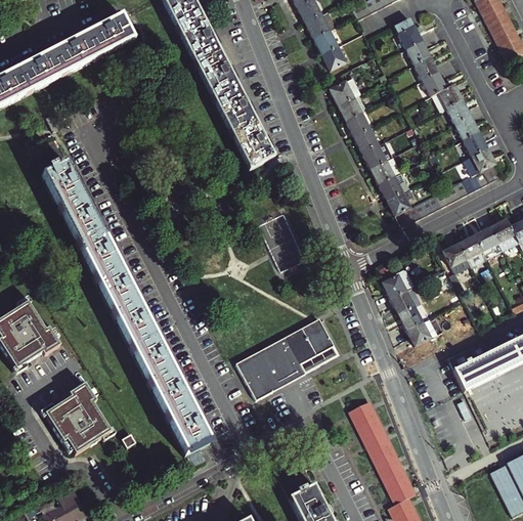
[(163,0),(250,166),(273,154),(267,142),(264,136),(269,133),(265,126),(264,127),(260,129),(250,107),(246,101),(251,98),(248,91),(243,94),(231,73),(228,67),(233,64),(229,57),(224,59),(214,40),(211,34),(216,31),(212,24),(207,27),(195,5),(192,0),(163,0)]
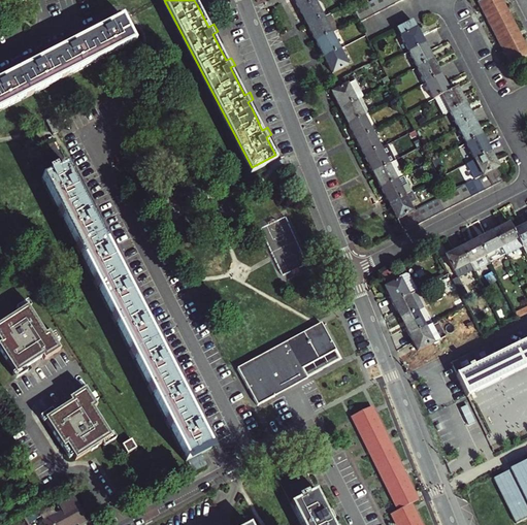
[(324,13),(318,0),(309,0),(300,5),(308,21),(324,13)]
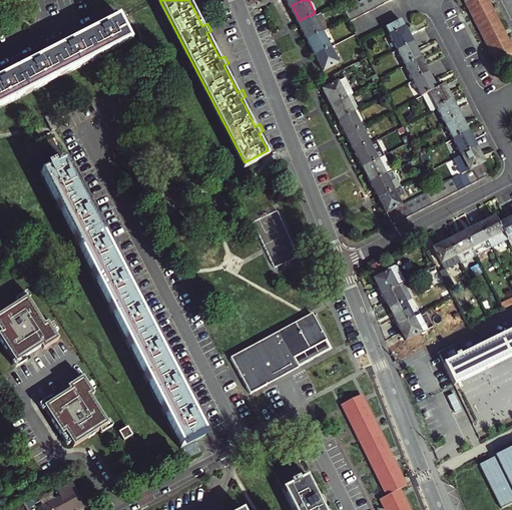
[(357,0),(352,2),(358,14),(364,11),(359,0),(357,0)]
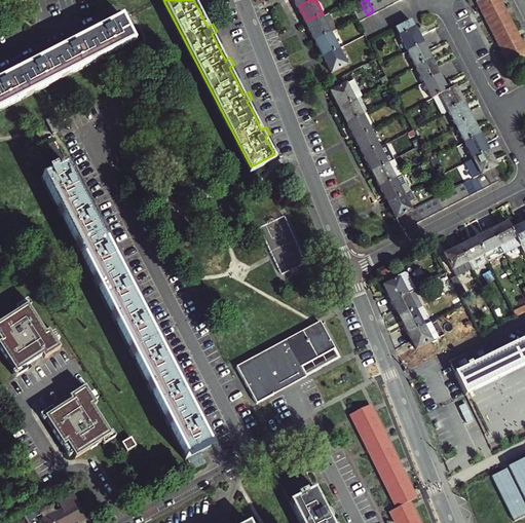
[(380,8),(375,0),(368,0),(373,11),(380,8)]
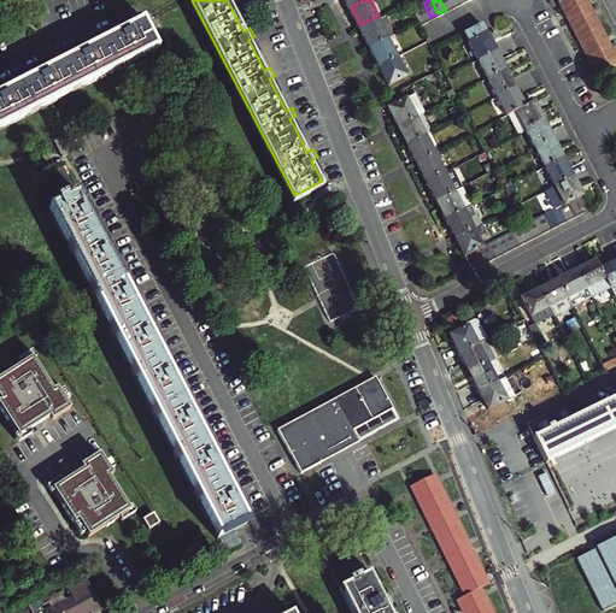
[(453,5),(451,0),(440,0),(446,10),(453,5)]
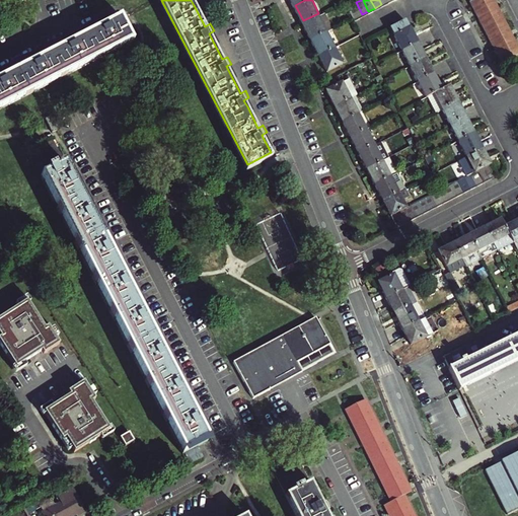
[(470,0),(477,14),(496,5),(493,0),(470,0)]
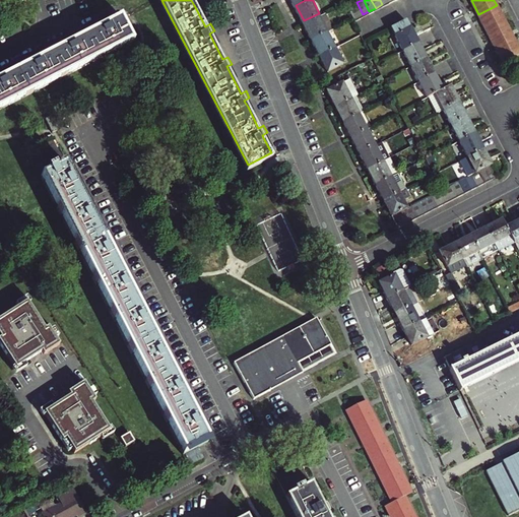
[(363,14),(357,2),(349,6),(355,18),(363,14)]
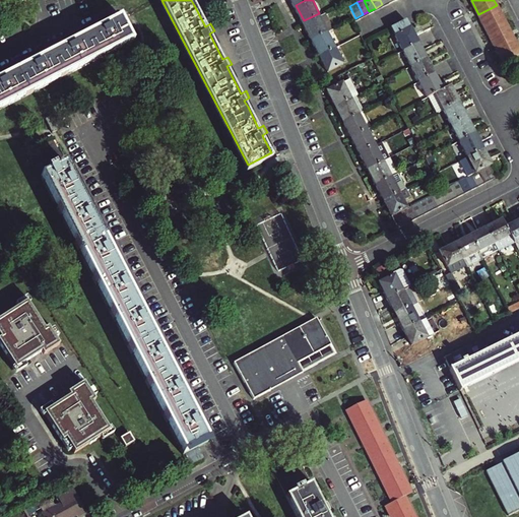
[(487,29),(505,20),(497,5),(478,14),(487,29)]
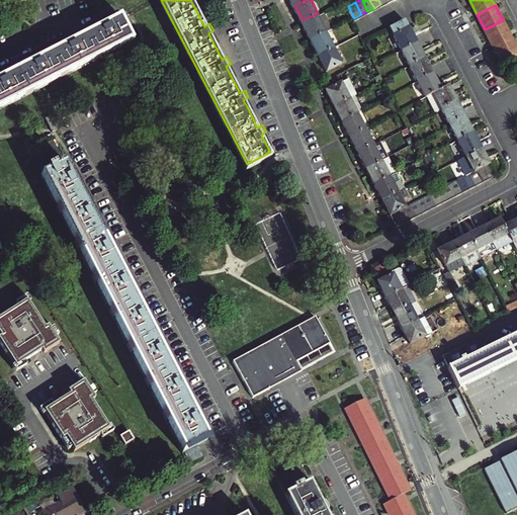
[(332,26),(324,10),(318,13),(326,29),(332,26)]
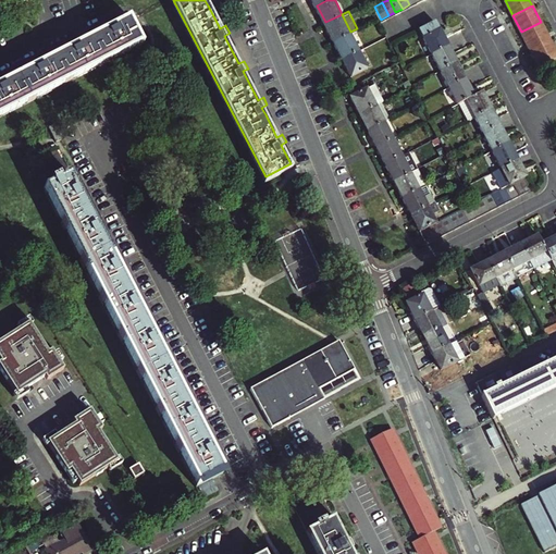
[(72,39),(64,42),(65,46),(36,61),(35,58),(27,62),(28,64),(0,79),(0,110),(140,39),(126,13),(110,23),(108,21),(100,24),(101,27),(73,41),(72,39)]
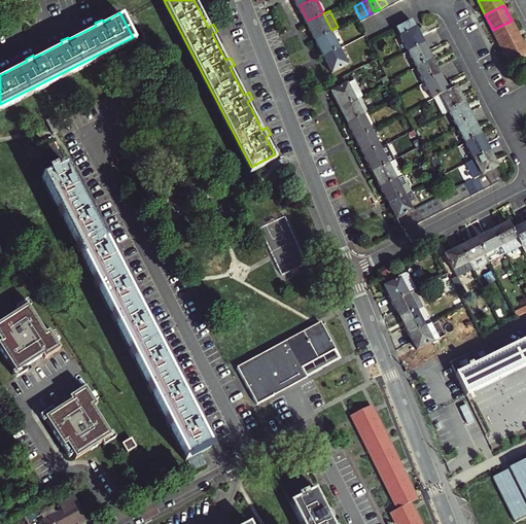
[(331,30),(323,13),(308,21),(317,38),(331,30)]
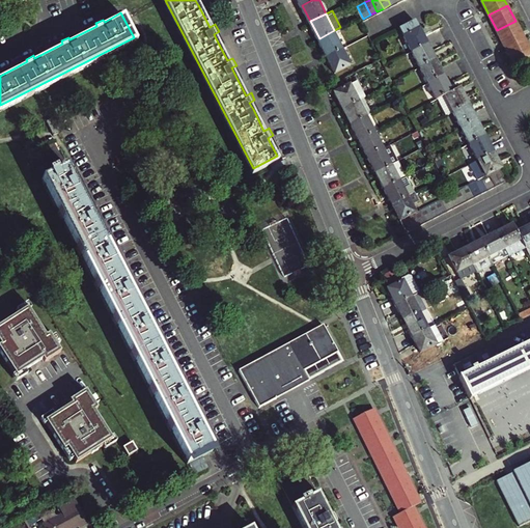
[(415,18),(398,26),(411,49),(427,40),(415,18)]
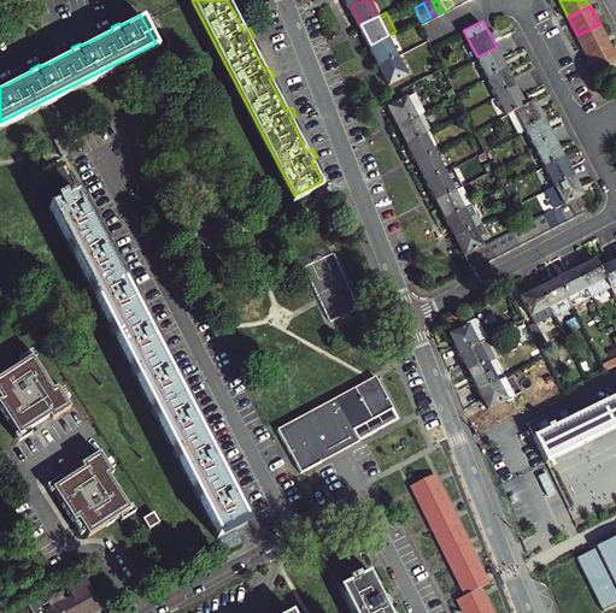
[(587,52),(608,41),(599,24),(578,35),(587,52)]
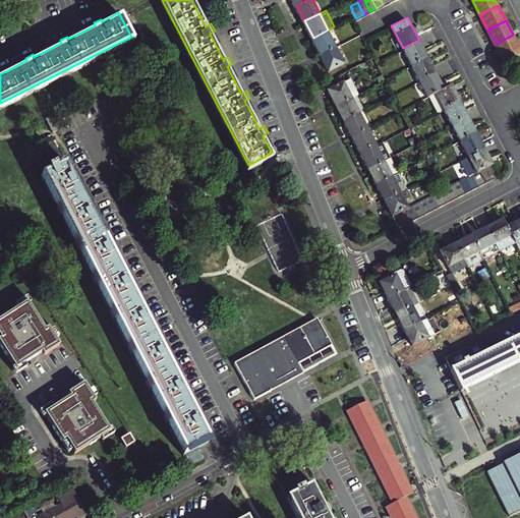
[(336,45),(328,30),(313,38),(321,53),(336,45)]
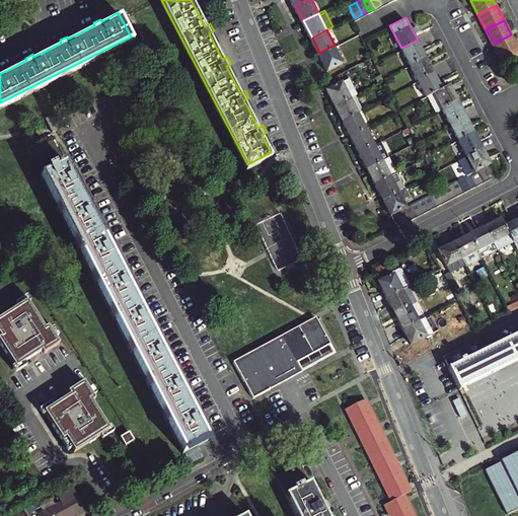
[(209,33),(212,40),(217,37),(214,30),(209,33)]
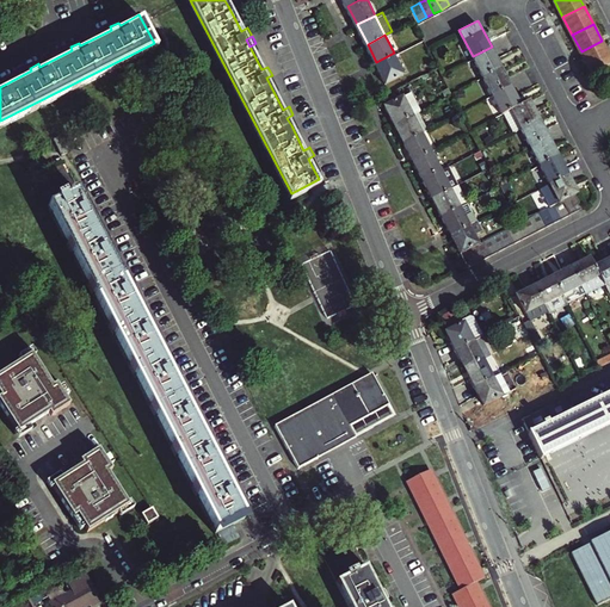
[(609,59),(609,56),(602,41),(581,51),(591,69),(609,59)]
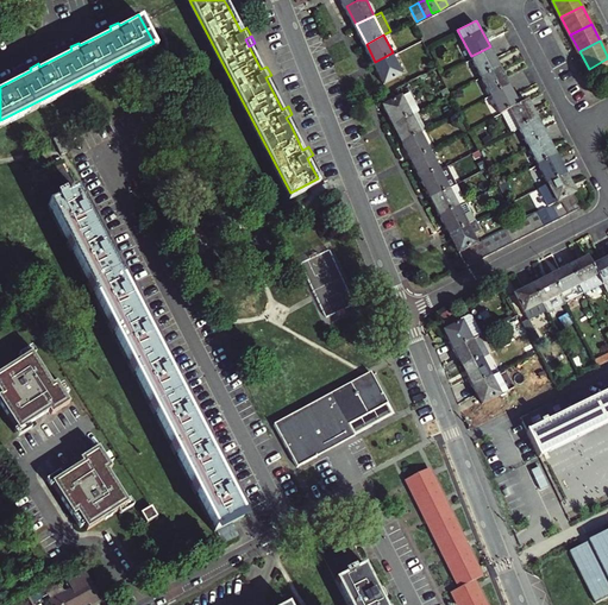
[(500,64),(490,46),(471,56),(481,75),(500,64)]
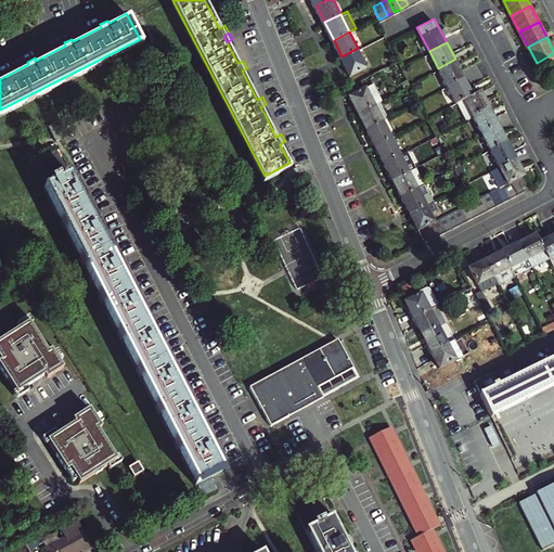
[(368,65),(358,48),(342,56),(351,73),(368,65)]
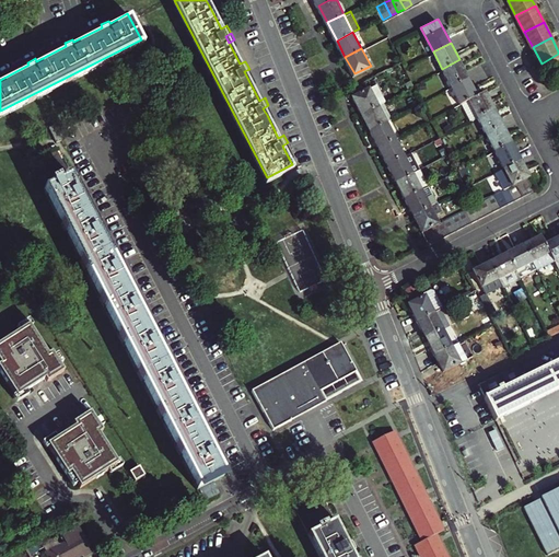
[(468,77),(459,59),(442,69),(451,85),(468,77)]
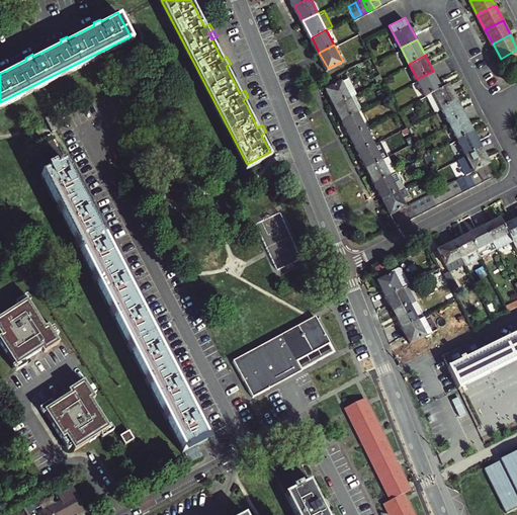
[(226,66),(229,72),(234,70),(231,64),(226,66)]
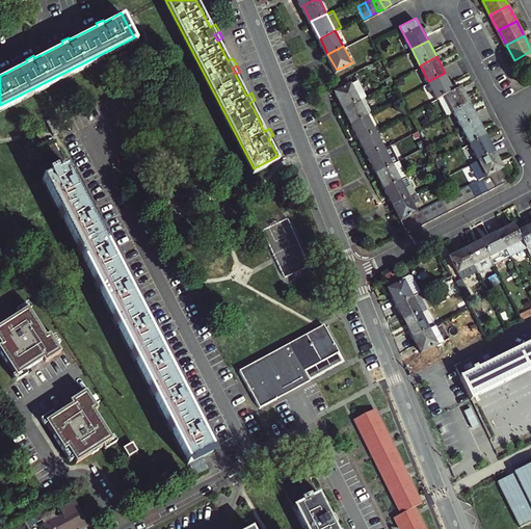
[(454,89),(445,73),(428,81),(437,98),(445,94),(454,89)]
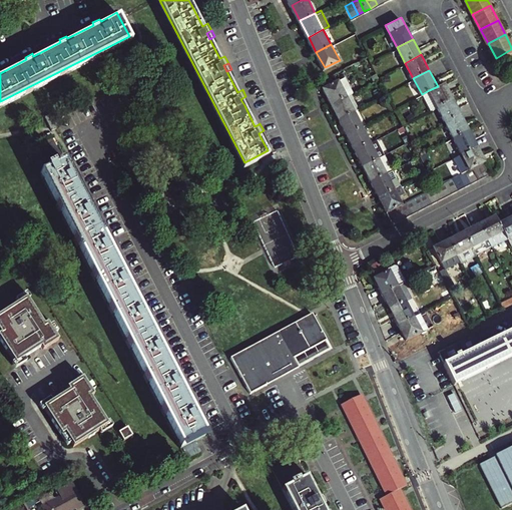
[(346,94),(353,90),(344,75),(323,86),(331,102),(346,94)]
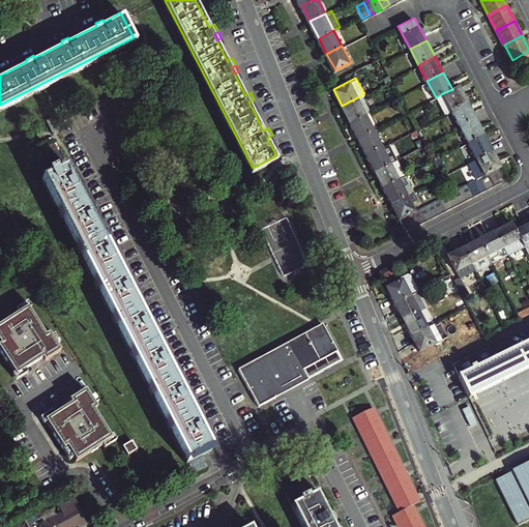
[(459,85),(452,89),(443,93),(451,109),(467,100),(459,85)]
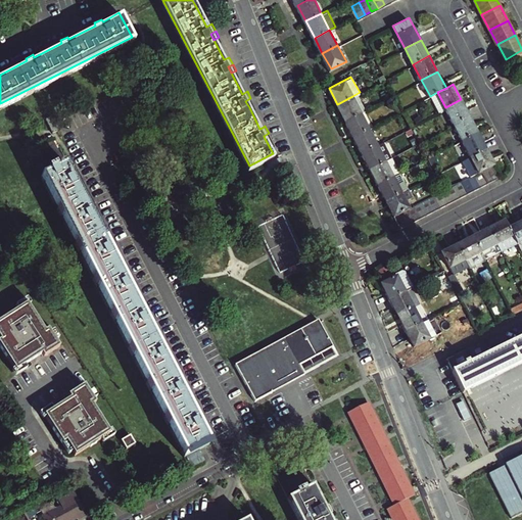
[(360,111),(352,96),(337,104),(345,120),(360,111)]
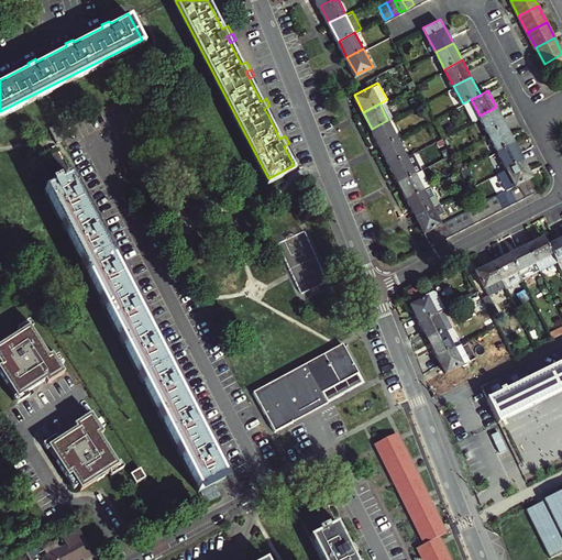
[(264,109),(268,116),(273,112),(270,106),(264,109)]
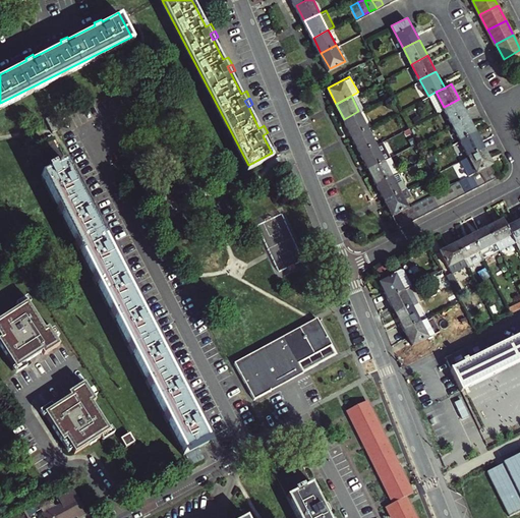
[(452,122),(467,114),(459,99),(444,107),(452,122)]
